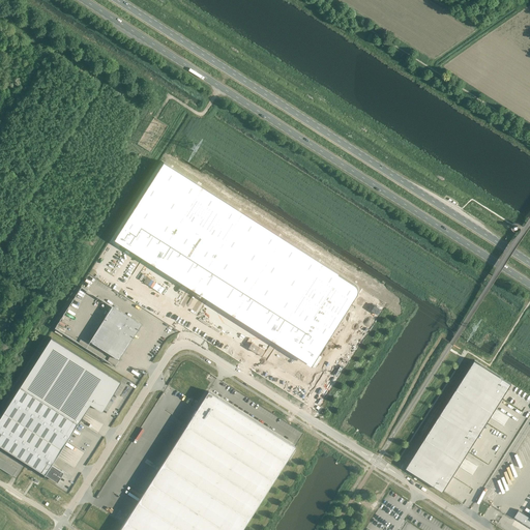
[(164,162),(114,239),(293,353),(295,350),(315,362),(358,295),(358,294),(359,293),(359,292),(359,291),(359,290),(359,289),(359,288),(358,288),(358,287),(358,286),(357,286),(356,285),(164,162)]
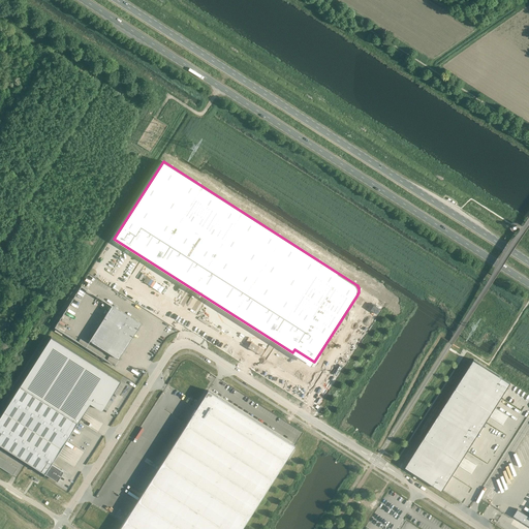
[(81,292),(80,296),(78,299),(79,300),(78,302),(82,304),(85,298),(87,299),(88,297),(81,292)]
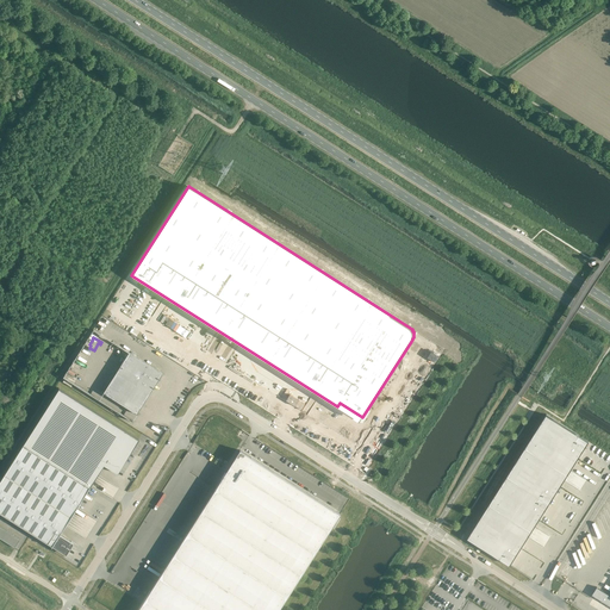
[(79,377),(95,386),(110,361),(107,354),(105,355),(104,356),(107,358),(107,360),(101,361),(99,362),(97,367),(92,368),(91,367),(88,362),(86,354),(85,354),(85,352),(75,368),(76,368),(78,374),(73,371),(69,377),(74,379),(75,378),(79,377)]
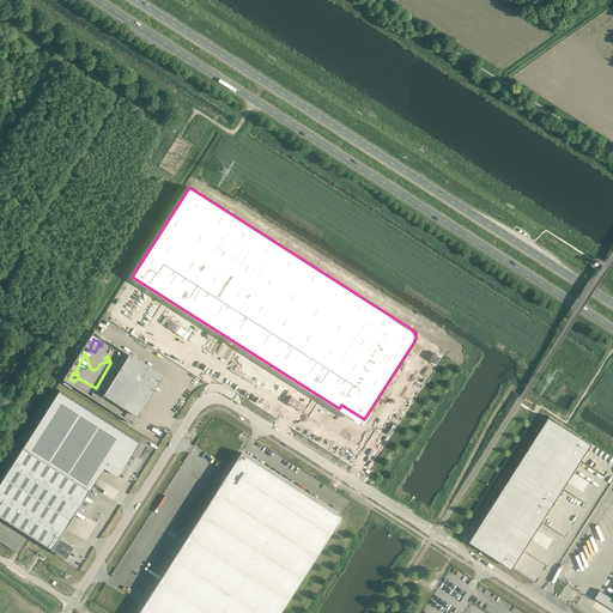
[(163,375),(129,354),(121,368),(120,368),(122,369),(105,395),(103,394),(107,396),(135,414),(138,417),(138,416),(137,414),(152,389),(155,390),(155,389),(153,388),(156,384),(158,380),(161,381),(163,375)]
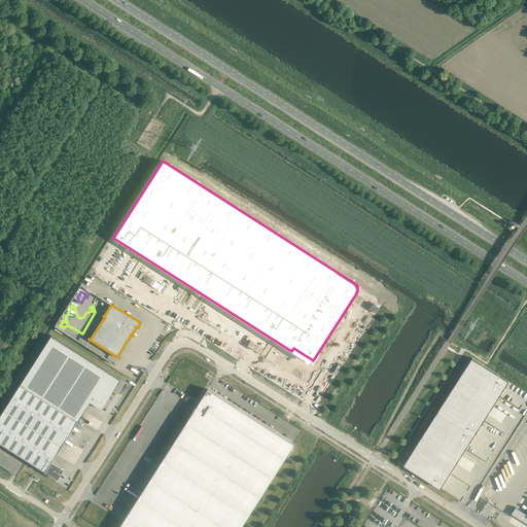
[(50,336),(0,415),(0,442),(57,479),(60,475),(63,469),(62,467),(61,468),(59,467),(60,466),(47,459),(63,435),(66,438),(90,401),(101,409),(120,380),(50,336)]
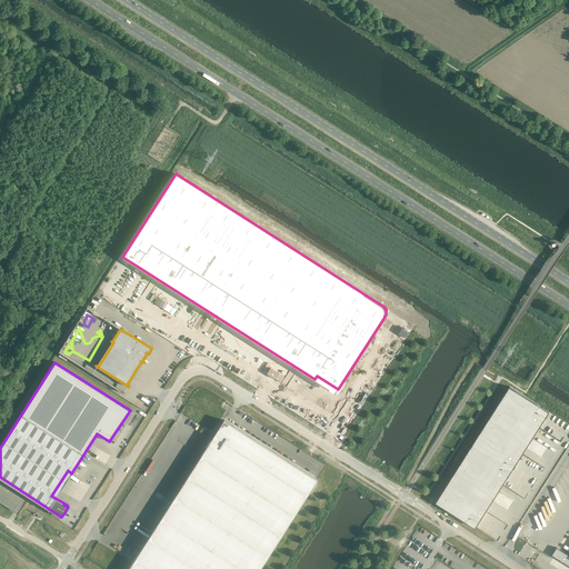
[(510,387),(437,502),(476,528),(550,412),(510,387)]
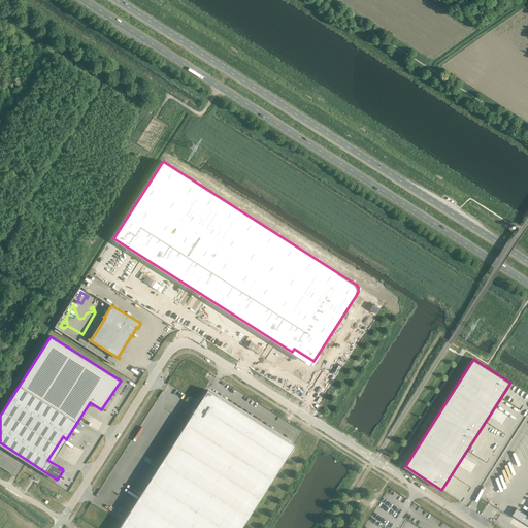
[(195,408),(119,527),(240,527),(294,444),(217,395),(207,390),(203,397),(204,397),(202,400),(201,399),(195,408)]
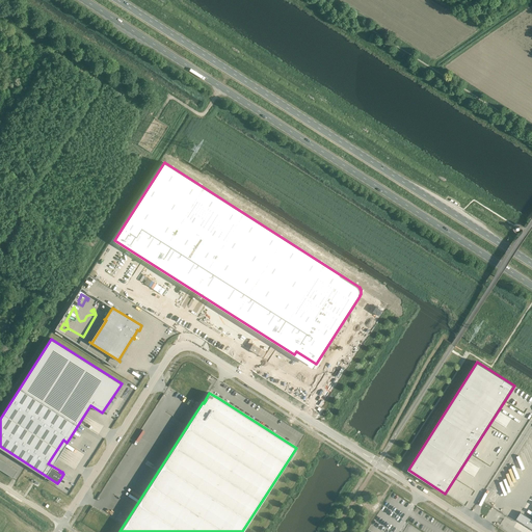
[(18,471),(0,458),(0,470),(12,478),(18,471)]
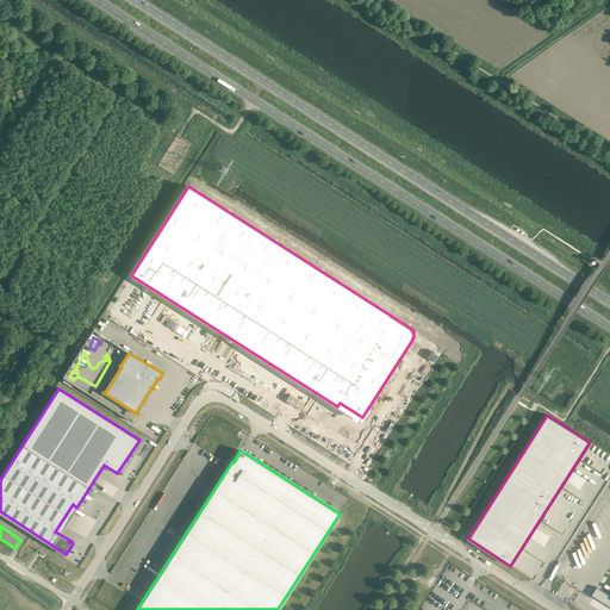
[(609,595),(597,587),(592,596),(609,605),(609,595)]
